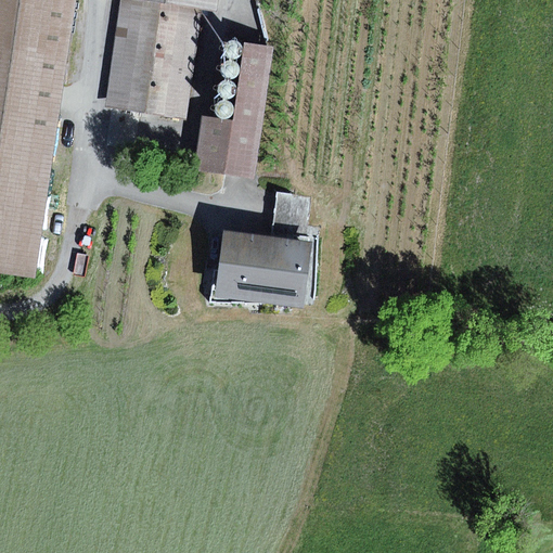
[(0,0),(0,269),(34,274),(74,0),(0,0)]
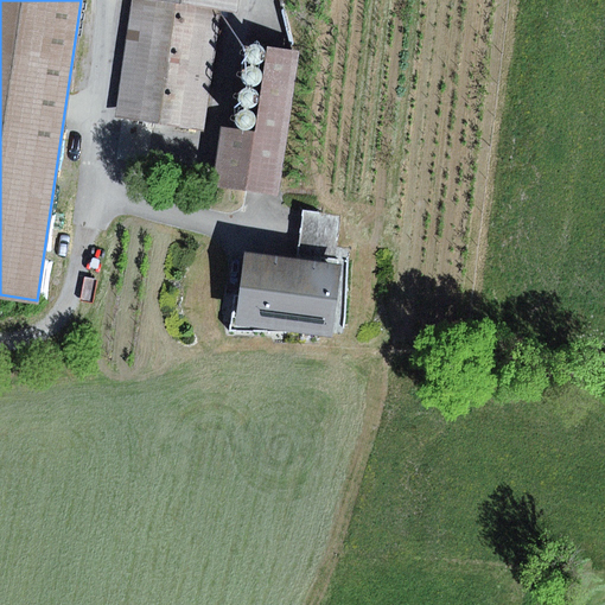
[(128,0),(110,115),(203,129),(221,10),(239,12),(240,0),(128,0)]
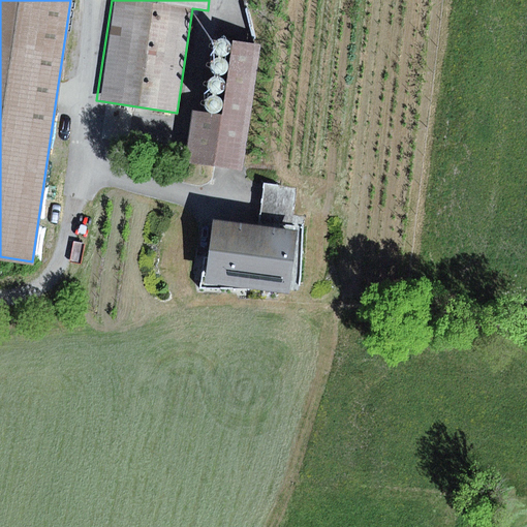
[(217,54),(219,56),(222,56),(225,55),(228,54),(230,51),(231,49),(231,45),(230,42),(228,40),(226,38),(223,37),(220,37),(218,38),(216,40),(214,42),(213,45),(213,49),(215,52),(217,54)]
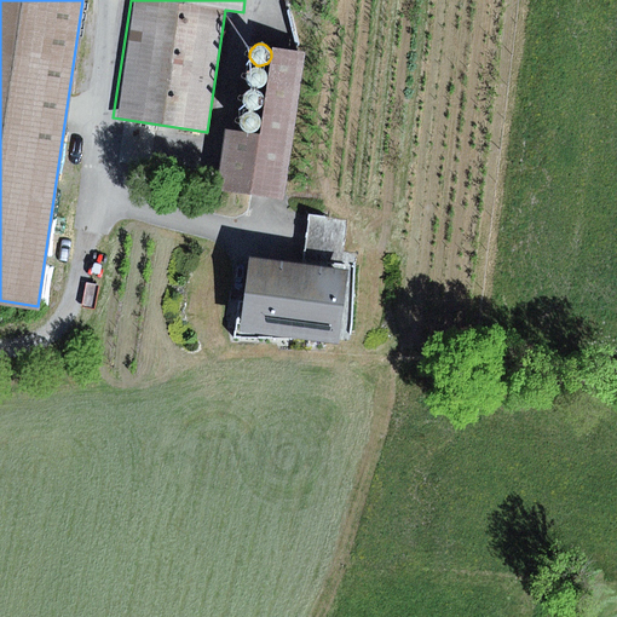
[(261,136),(224,131),(215,185),(283,194),(304,51),(274,47),(261,136)]
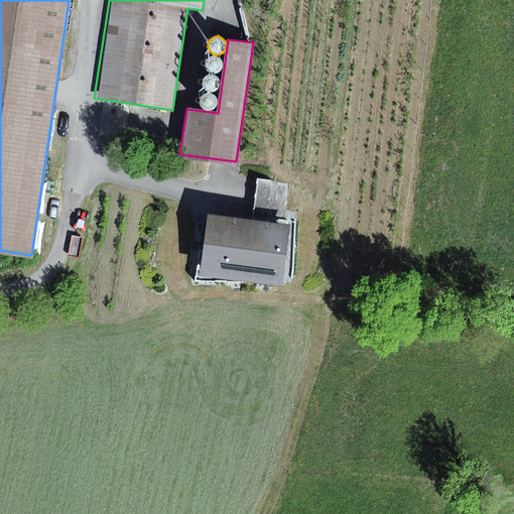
[(209,72),(211,73),(214,74),(217,73),(220,71),(222,69),(222,66),(223,63),(222,60),(220,58),(218,56),(215,55),(212,55),(210,56),(208,58),(206,60),(205,63),(205,67),(207,70),(209,72)]
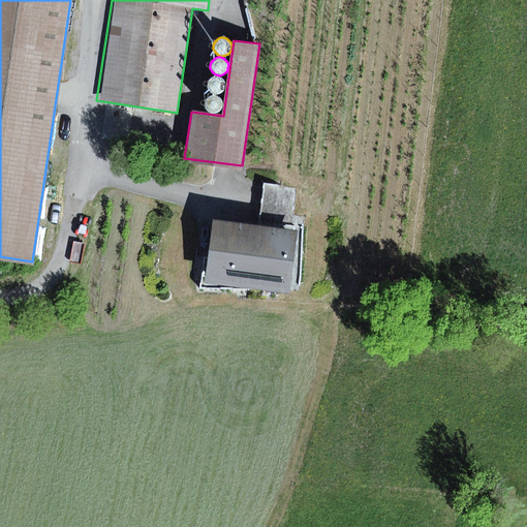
[(211,93),(214,94),(217,94),(220,94),(223,92),(224,90),(225,87),(225,84),(224,82),(223,79),(221,78),(218,76),(215,76),(212,78),(210,79),(208,82),(208,85),(208,88),(209,91),(211,93)]
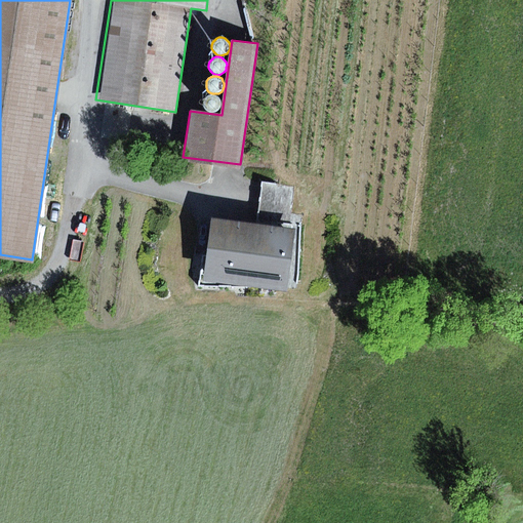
[(207,111),(209,112),(212,112),(215,112),(218,110),(219,108),(220,105),(220,102),(220,99),(218,97),(216,95),(213,94),(210,94),(208,95),(205,97),(204,99),(203,103),(203,106),(204,109),(207,111)]
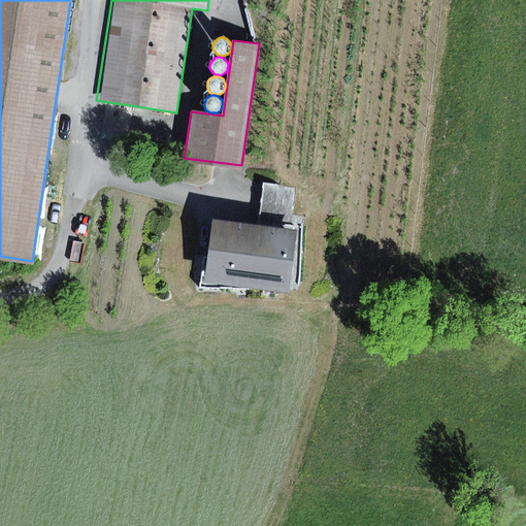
[(294,185),(262,181),(258,219),(290,223),(294,185)]
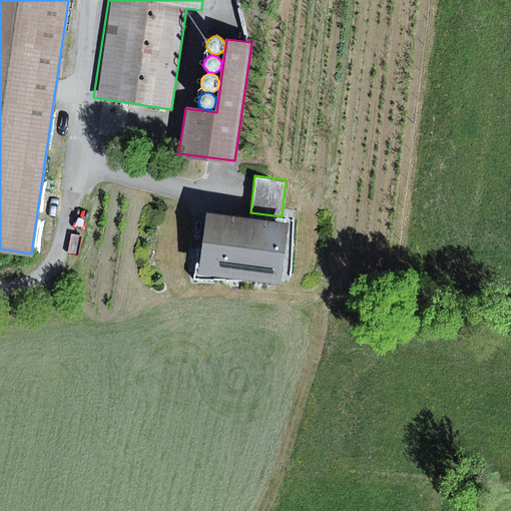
[(288,223),(206,212),(198,273),(280,284),(288,223)]
